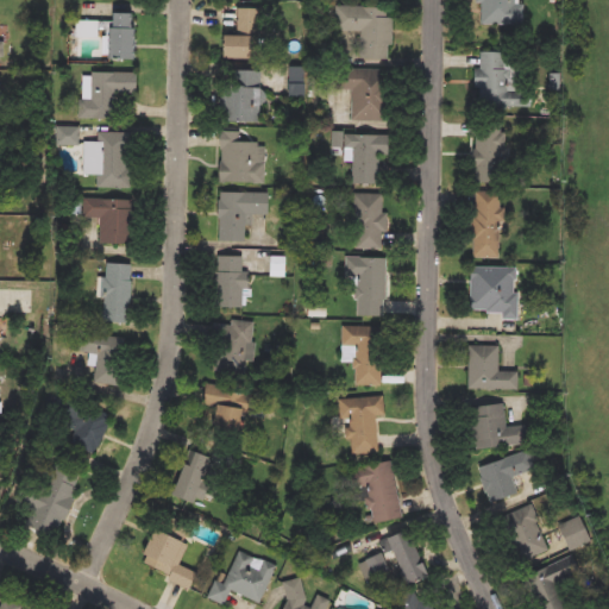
[(522,0),(522,25),(478,25),(478,0),(522,0)]
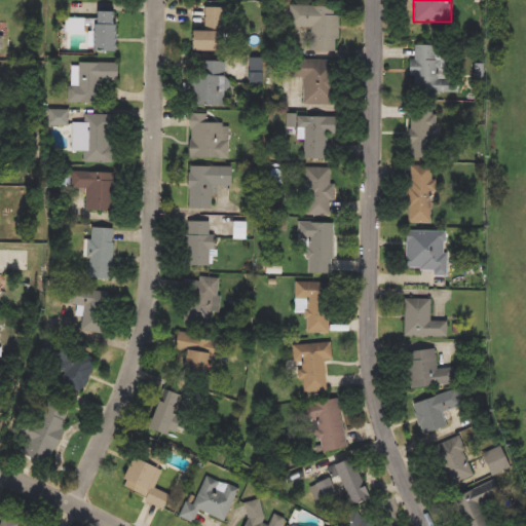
[(290,29),(291,6),(338,7),(337,51),(310,51),(310,30),(290,29)]
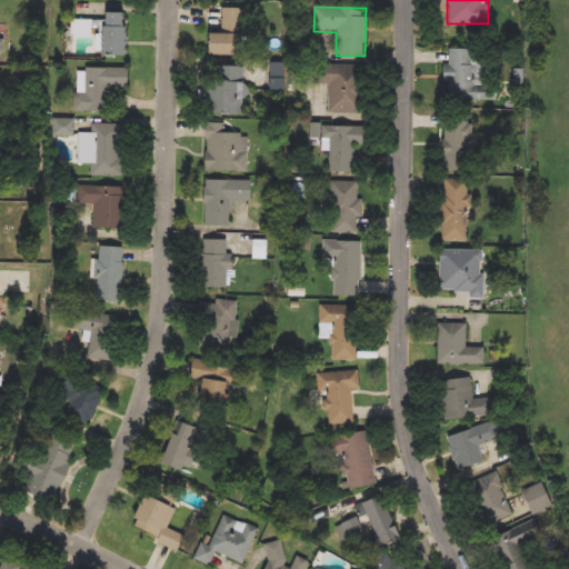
[(242,9),(241,57),(203,57),(203,33),(220,33),(220,9),(242,9)]
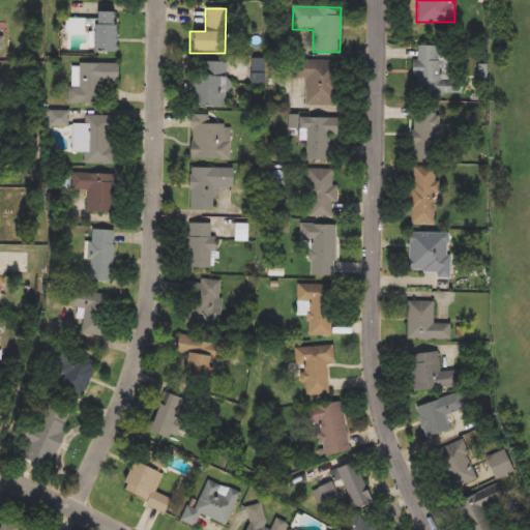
[(91,52),(91,11),(113,11),(113,52),(91,52)]
